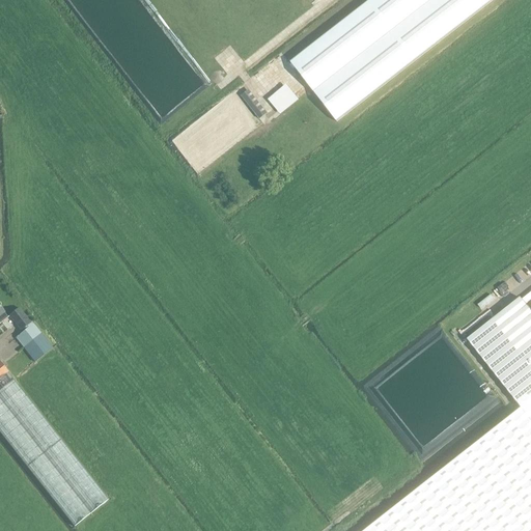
[(370,0),(290,62),(337,122),(493,0),(370,0)]
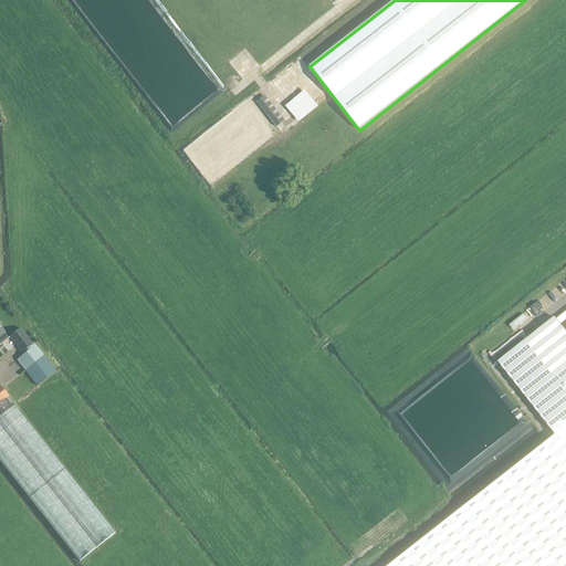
[(265,96),(258,103),(276,127),(285,122),(265,96)]
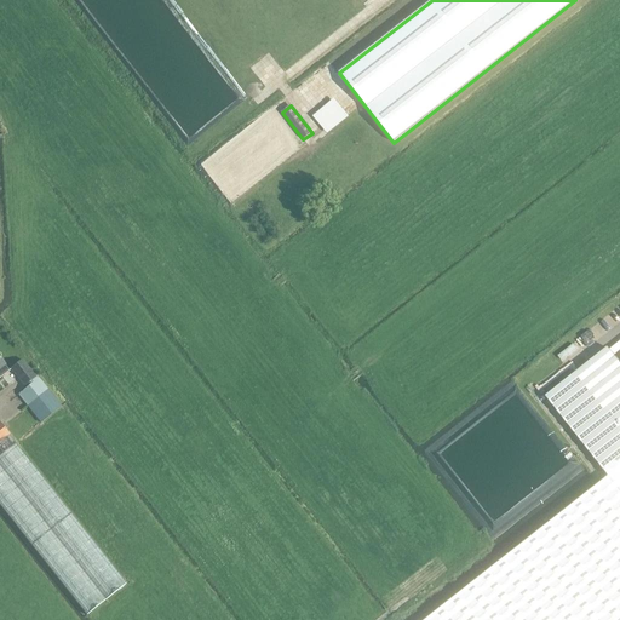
[(337,114),(325,124),(328,128),(340,119),(337,114)]
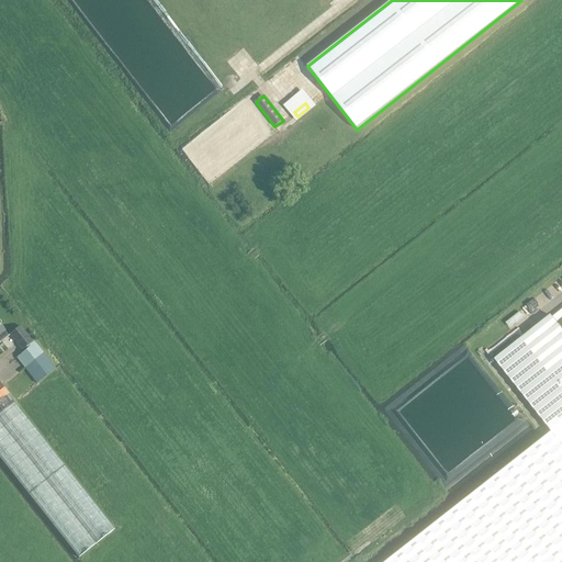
[(561,561),(561,329),(551,316),(495,360),(551,433),(386,561),(561,561)]
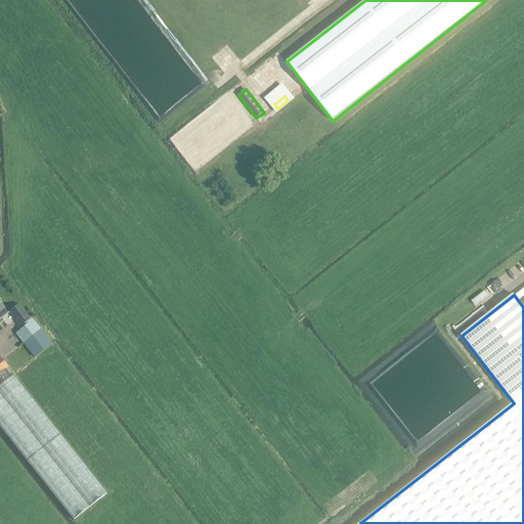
[(20,328),(25,324),(31,319),(18,304),(8,312),(20,328)]
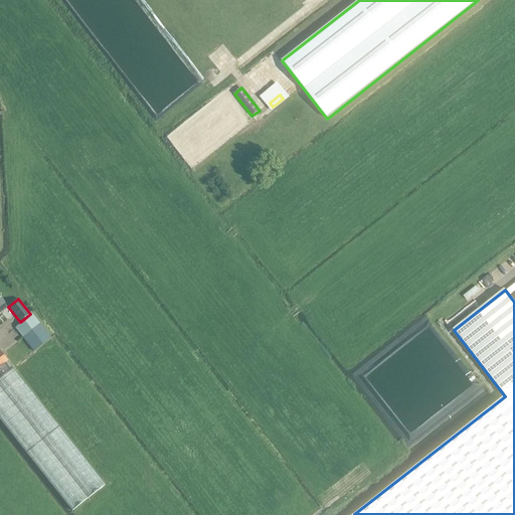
[(25,320),(15,328),(34,352),(50,338),(35,319),(34,320),(30,314),(24,319),(25,320)]
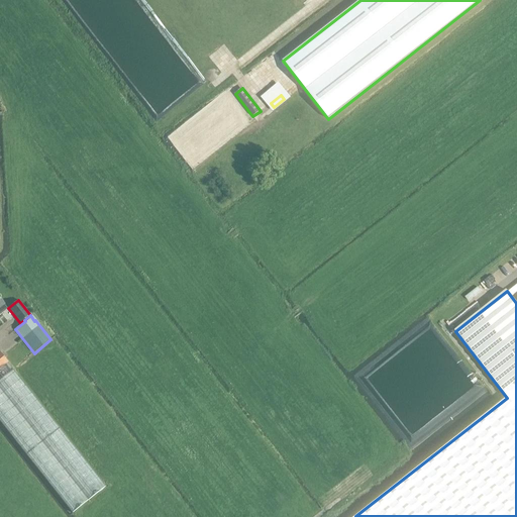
[(0,422),(72,514),(74,512),(105,487),(7,363),(0,369),(0,422)]
